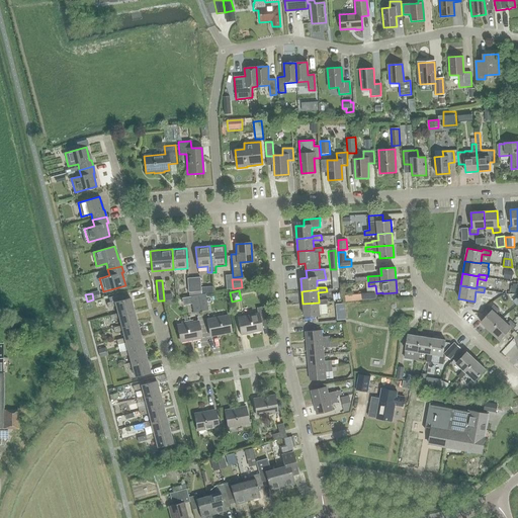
[(130,298),(124,299),(122,293),(108,297),(109,303),(106,304),(107,308),(115,306),(117,314),(117,315),(134,311),(130,298)]
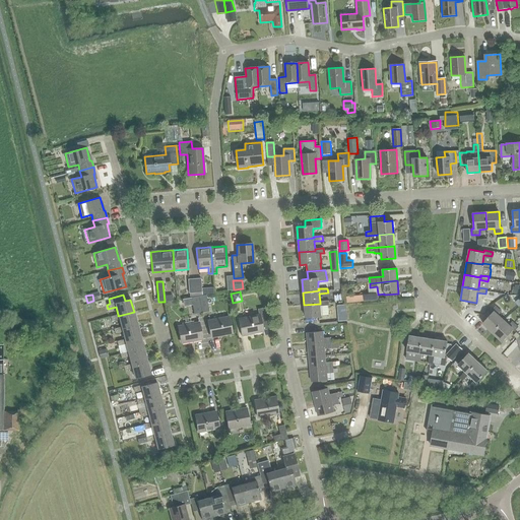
[(198,297),(201,313),(209,312),(206,296),(202,296),(198,297)]
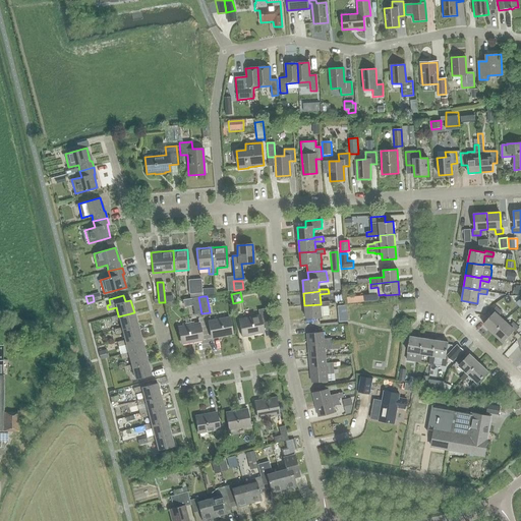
[(194,314),(201,313),(198,297),(195,297),(191,298),(194,314)]
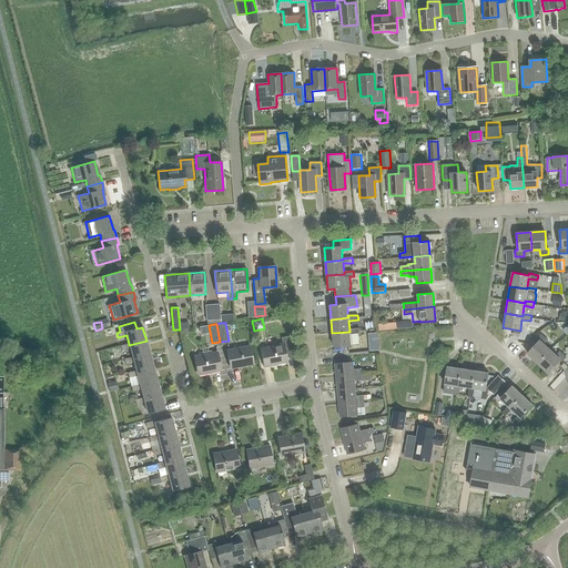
[(358,328),(350,330),(350,332),(332,333),(333,347),(351,345),(350,334),(359,334),(358,328)]
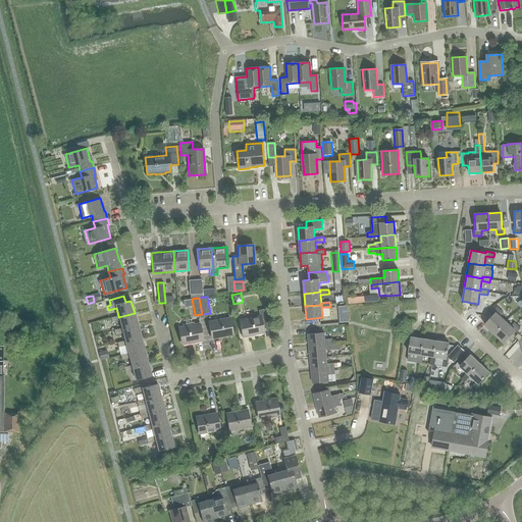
[(493,333),(505,321),(500,316),(503,313),(497,308),(493,312),(494,313),(484,325),(493,333)]
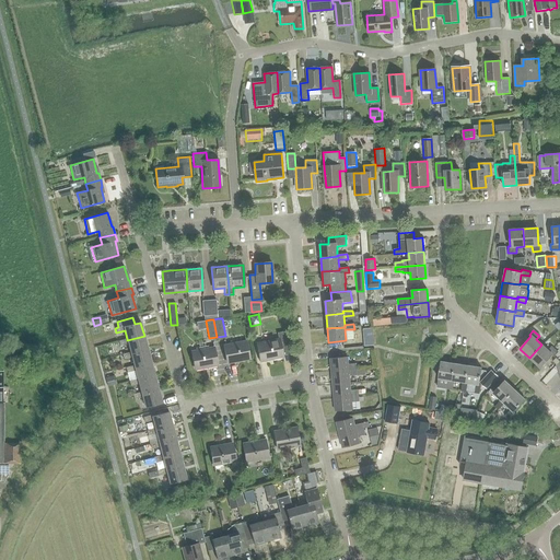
[(282,358),(279,341),(288,340),(286,331),(277,333),(278,338),(257,342),(260,362),(282,358)]
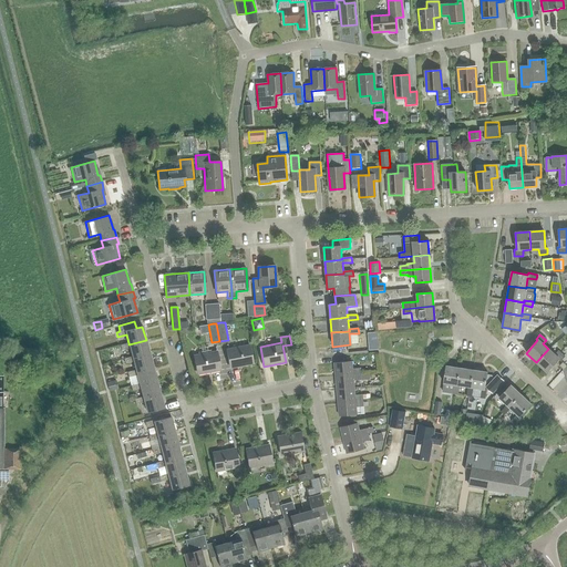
[(130,348),(132,357),(133,358),(150,353),(146,340),(129,344),(129,343),(120,346),(122,350),(130,348)]
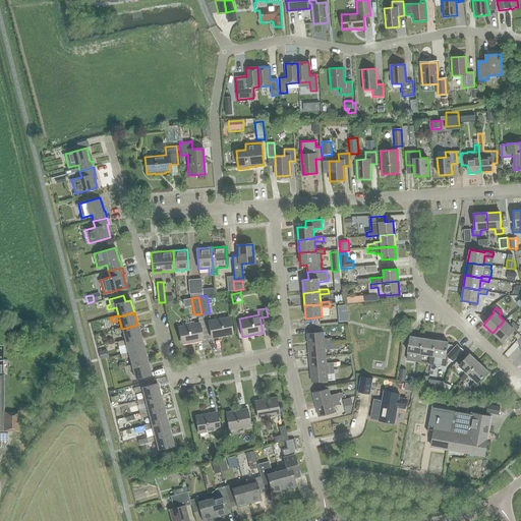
[(212,339),(232,335),(228,316),(209,321),(212,339)]
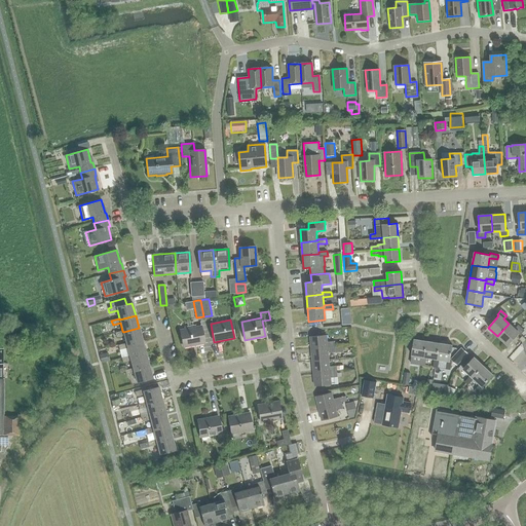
[(514,329),(509,324),(497,336),(506,345),(518,333),(520,335),(523,331),(518,325),(514,329)]
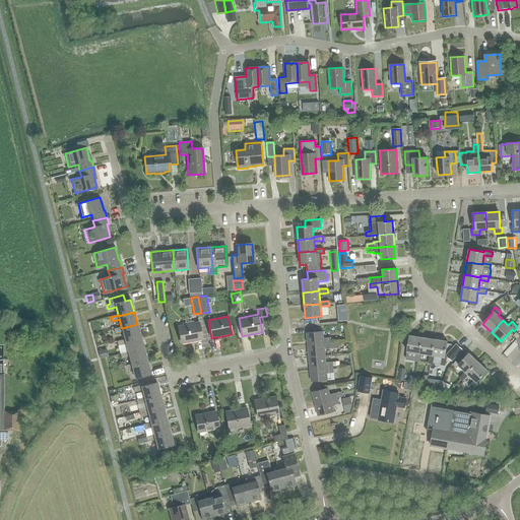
[(181,343),(201,340),(198,322),(178,326),(181,343)]
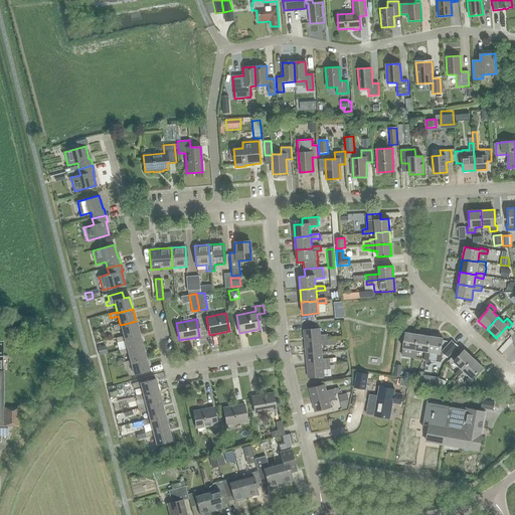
[(121,329),(123,336),(124,337),(139,333),(136,321),(121,325),(120,324),(113,326),(114,331),(121,329)]
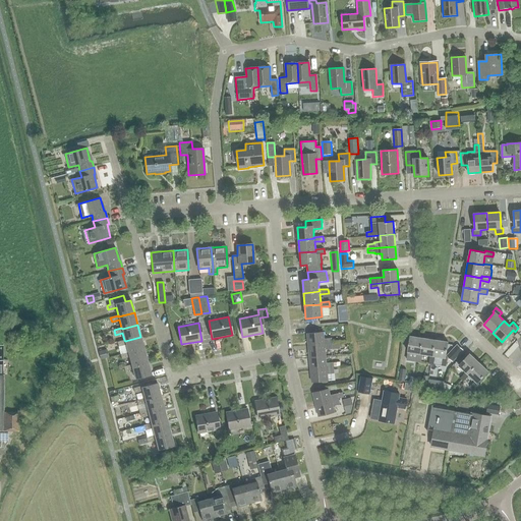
[(307,334),(308,346),(332,344),(331,338),(324,339),(323,332),(307,334)]
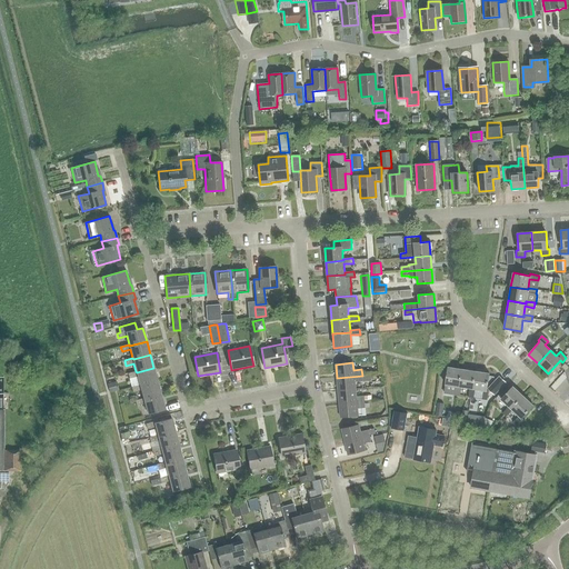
[(138,377),(140,385),(140,387),(157,382),(153,368),(137,372),(136,371),(128,373),(129,379),(138,377)]
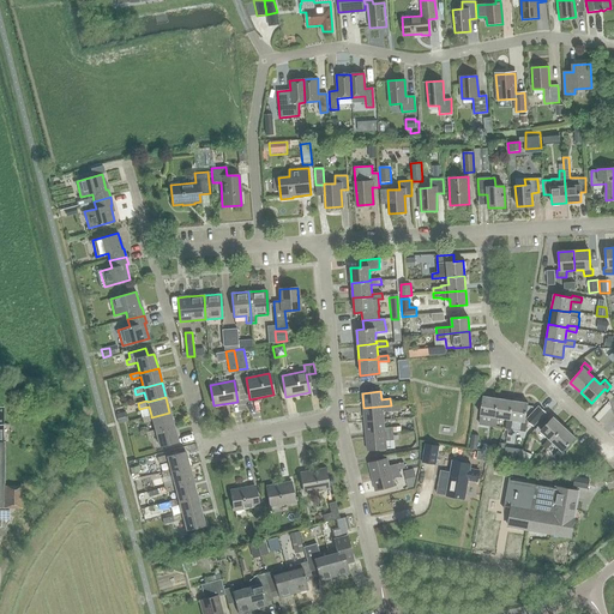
[(495,417),(498,398),(483,397),(480,415),(492,417),(491,427),(497,427),(498,417),(495,417)]
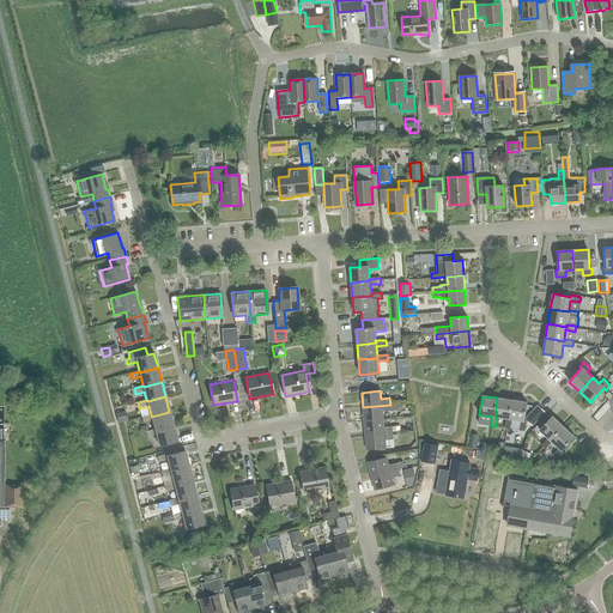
[(495,417),(497,417),(505,418),(504,429),(510,429),(511,419),(509,419),(511,400),(497,398),(495,417)]
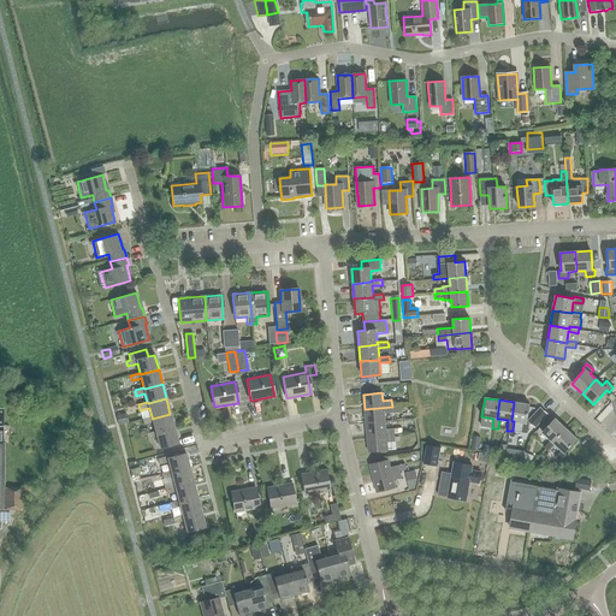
[(529,404),(514,402),(511,421),(514,421),(523,422),(521,432),(527,433),(528,424),(527,422),(529,404)]
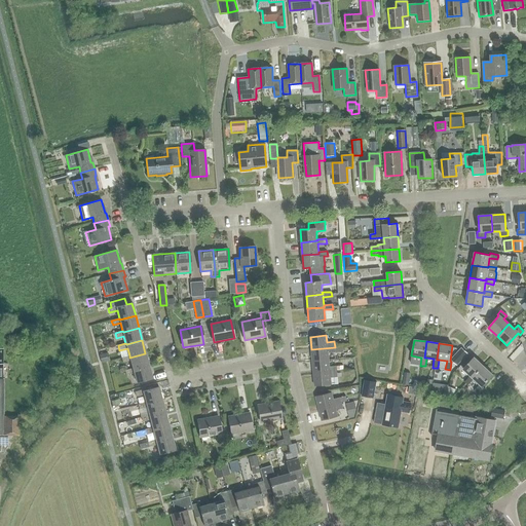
[(342,346),(335,347),(311,349),(312,362),(328,360),(328,353),(343,352),(342,346)]
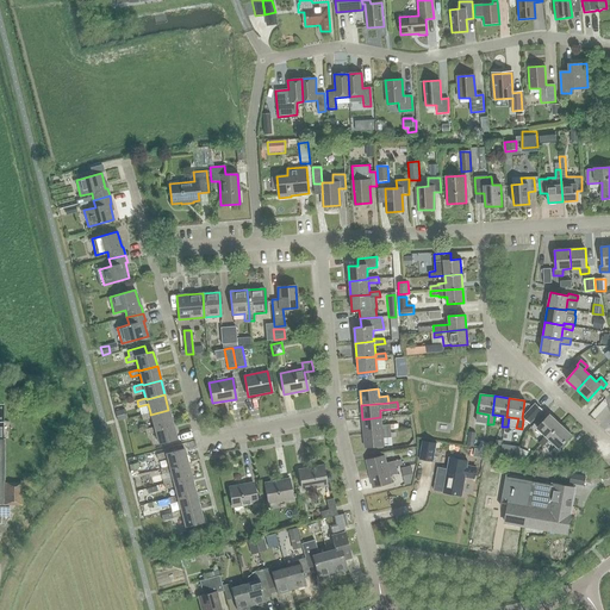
[(0,403),(0,516),(8,517),(8,505),(22,505),(22,483),(4,483),(5,439),(2,439),(2,404),(0,403)]
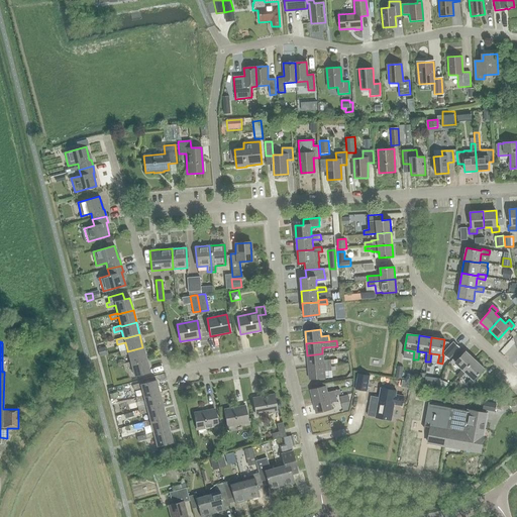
[(453,342),(442,353),(444,355),(448,359),(459,348),(453,342)]
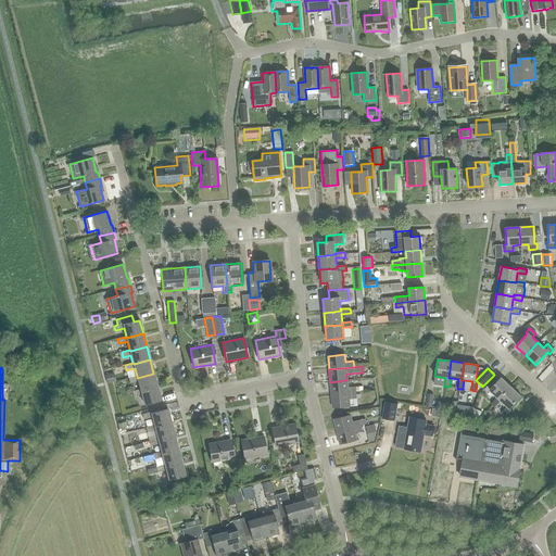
[(138,381),(140,390),(140,391),(158,387),(153,374),(137,378),(137,376),(128,378),(129,383),(138,381)]
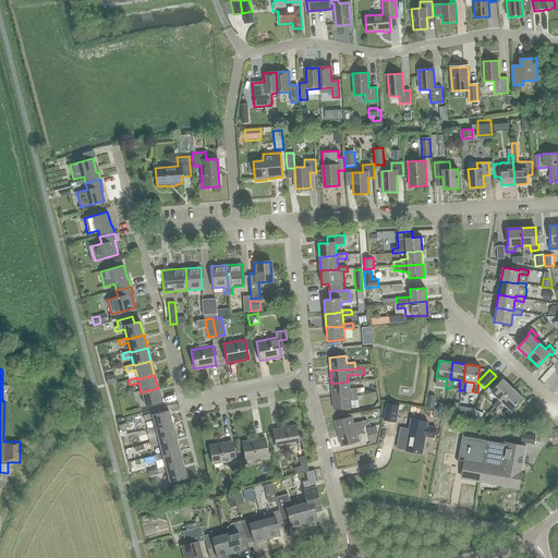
[(512,388),(502,379),(490,391),(499,399),(493,405),(496,409),(502,402),(501,401),(512,388)]
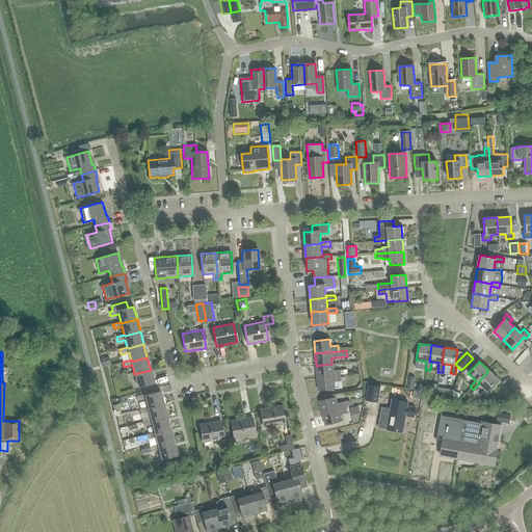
[(316,366),(317,378),(341,376),(340,370),(333,371),(331,364),(316,366)]
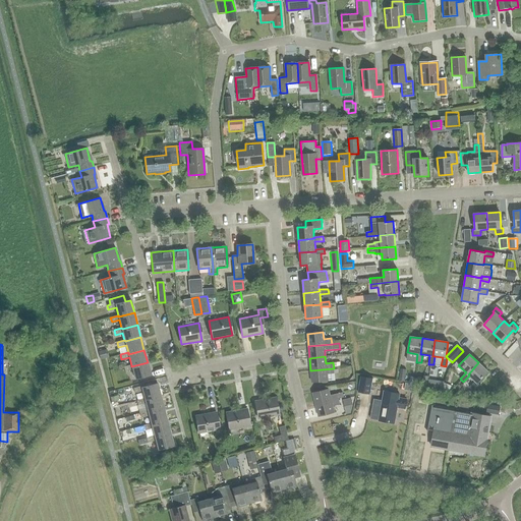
[(131,366),(131,365),(123,367),(124,371),(132,369),(134,379),(151,374),(148,362),(131,366)]
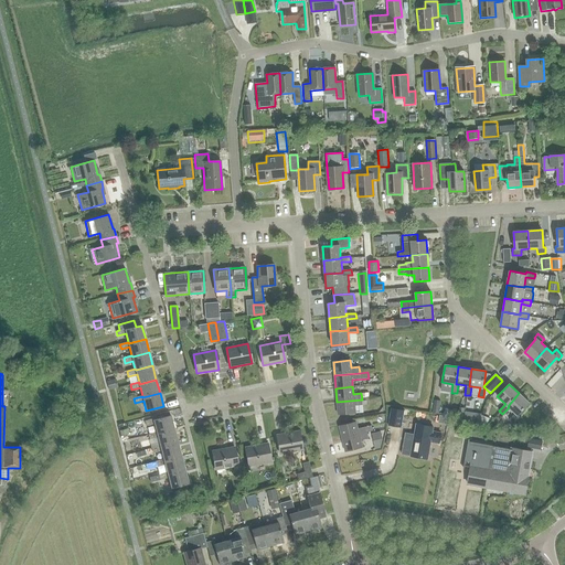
[(508,406),(509,407),(515,414),(509,420),(512,424),(519,416),(518,415),(530,403),(519,393),(508,406)]
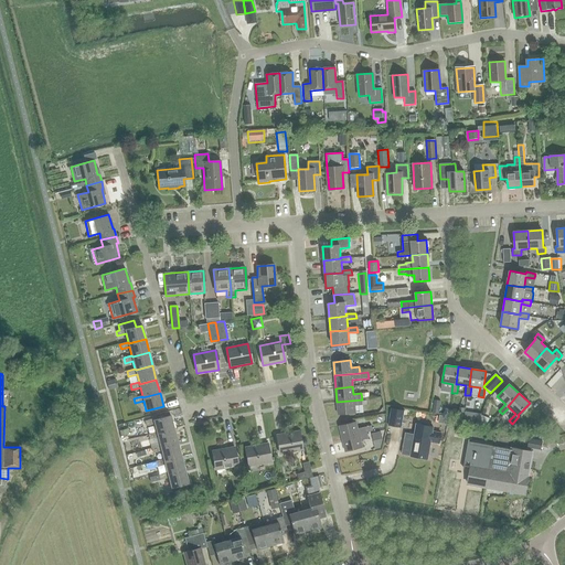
[(338,415),(363,413),(362,405),(362,402),(362,400),(337,402),(338,415)]
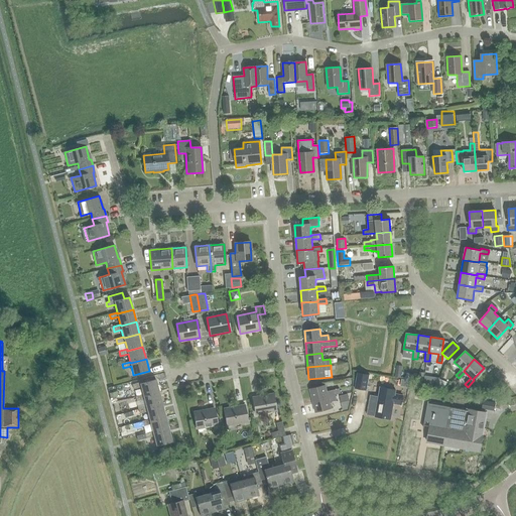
[(357,372),(354,388),(366,390),(369,374),(357,372)]
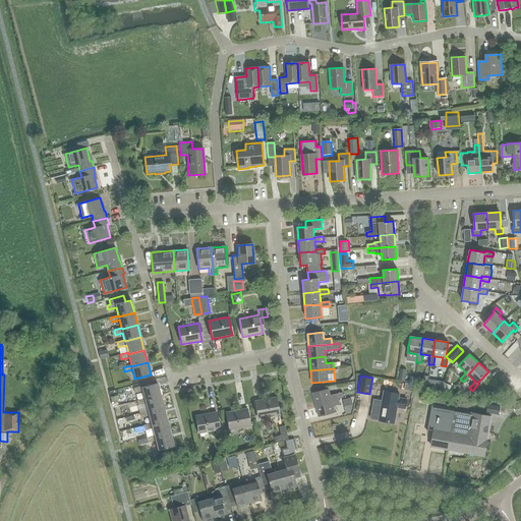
[(142,391),(145,399),(145,400),(160,396),(157,384),(141,388),(141,386),(133,389),(134,393),(142,391)]
